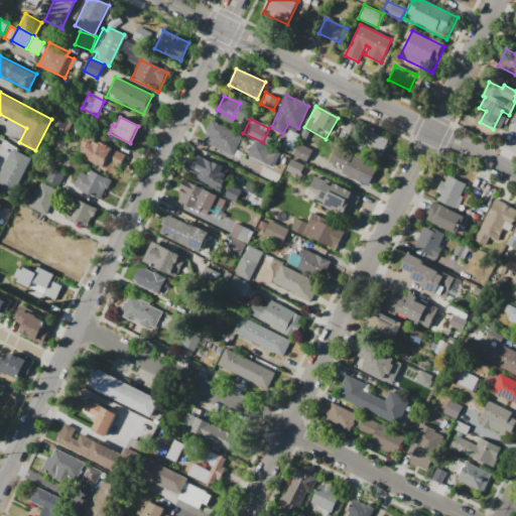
[(205,140),(214,120),(243,134),(234,154),(205,140)]
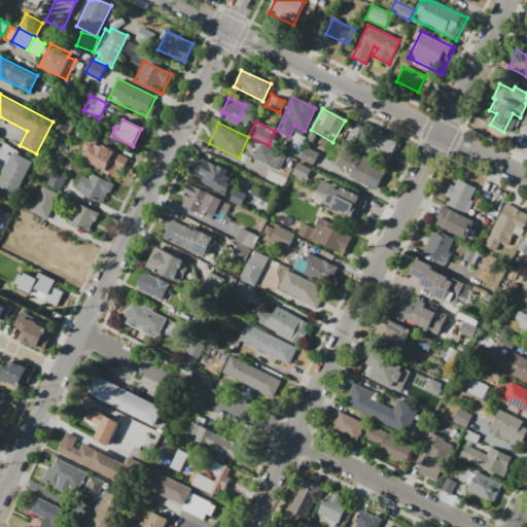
[(289,146),(296,133),(307,138),(300,151),(289,146)]
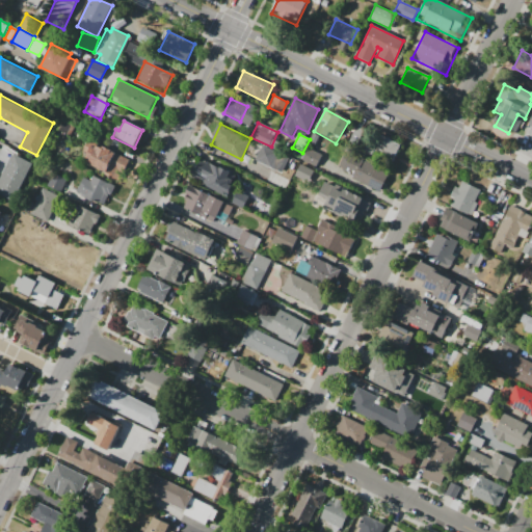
[(399,144),(391,164),(366,152),(369,145),(374,148),(379,135),(399,144)]
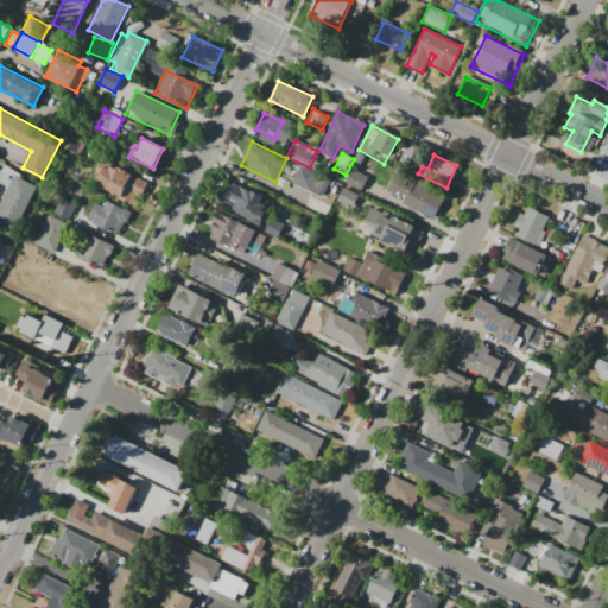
[(116,165),(149,181),(135,208),(103,192),(116,165)]
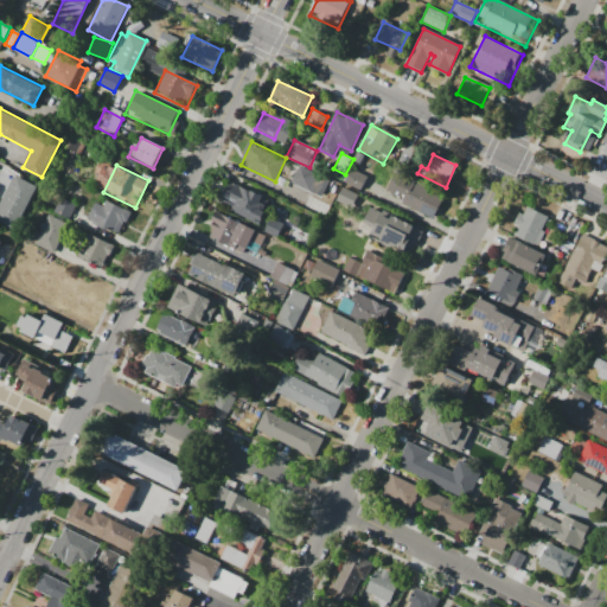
[(292,183),(299,167),(315,176),(308,190),(292,183)]
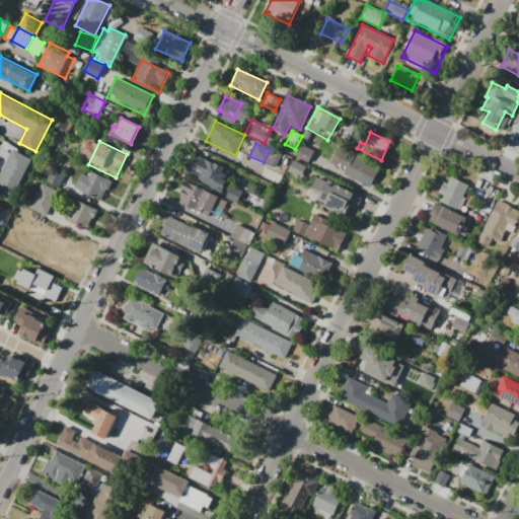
[(296,156),(302,144),(314,151),(308,162),(296,156)]
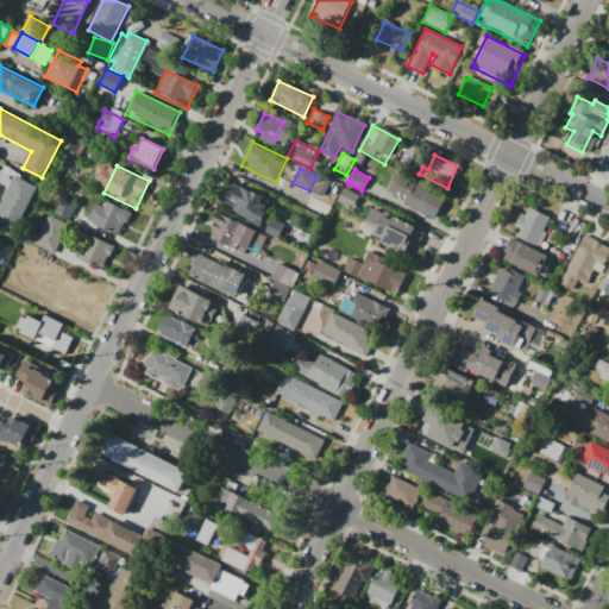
[(16,231),(0,223),(0,205),(16,176),(19,177),(19,176),(38,187),(16,231)]
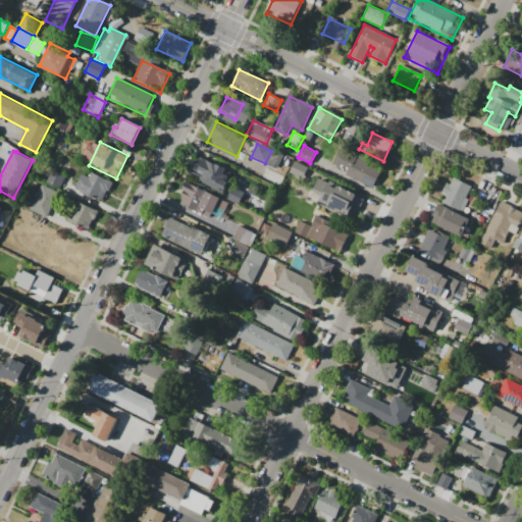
[(337,151),(381,172),(373,189),(329,168),(337,151)]
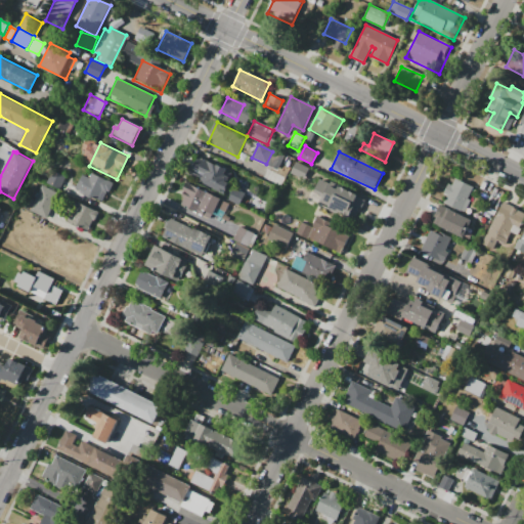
[(210,163),(216,166),(217,164),(228,169),(225,175),(229,177),(226,183),(229,185),(225,193),(201,182),(205,175),(192,169),(197,160),(209,166),(210,163)]
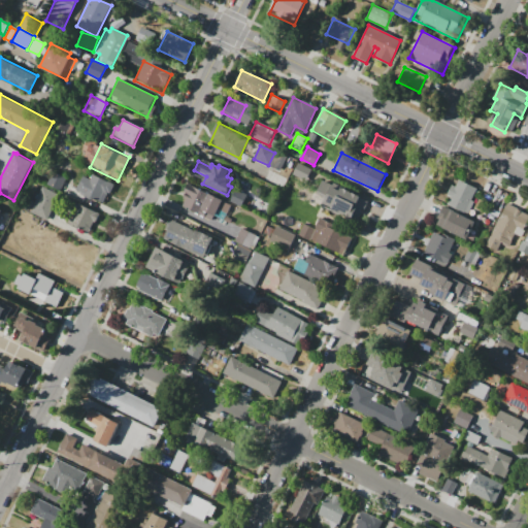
[(53,172),(66,178),(59,191),(46,185),(53,172)]
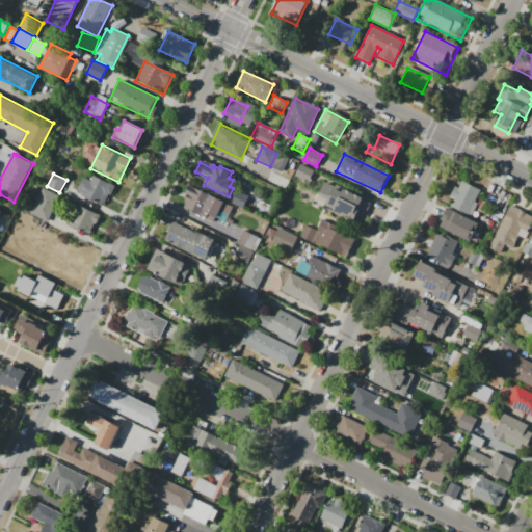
[(84,178),(90,181),(94,176),(115,186),(111,196),(109,195),(105,205),(94,200),(92,201),(76,192),(79,186),(80,187),(84,178)]
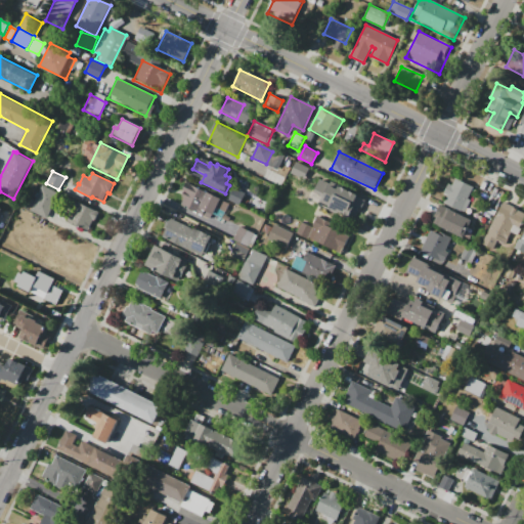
[(313,190),(323,195),(319,204),(354,219),(364,198),(319,177),(313,190)]
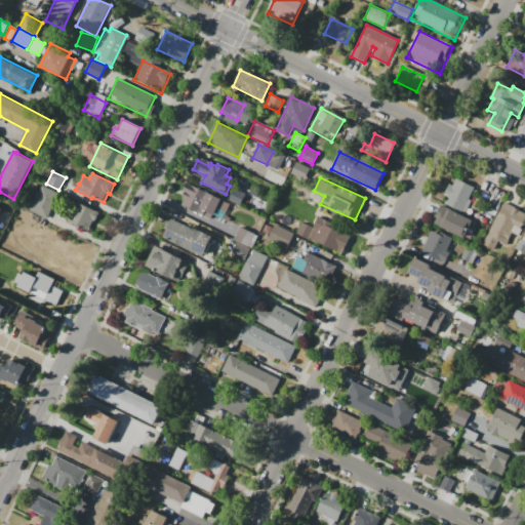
[(475,187),(469,199),(473,201),(467,214),(445,203),(448,197),(448,196),(445,194),(449,184),(453,186),(456,178),(475,187)]
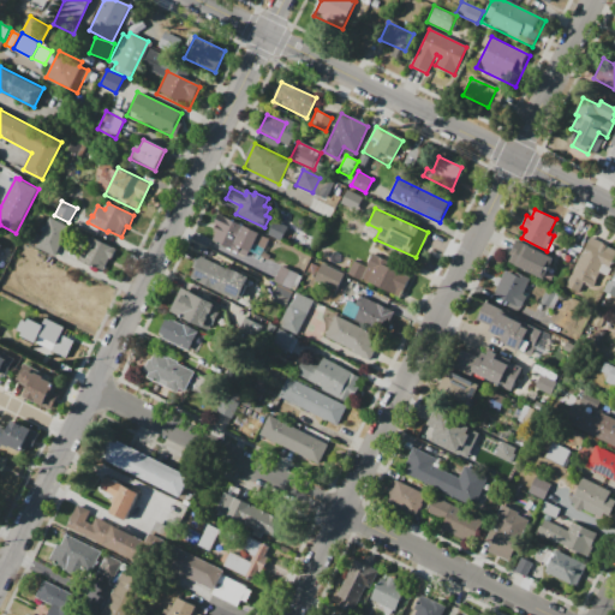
[(49,218),(69,227),(53,256),(27,243),(33,230),(41,234),(49,218)]
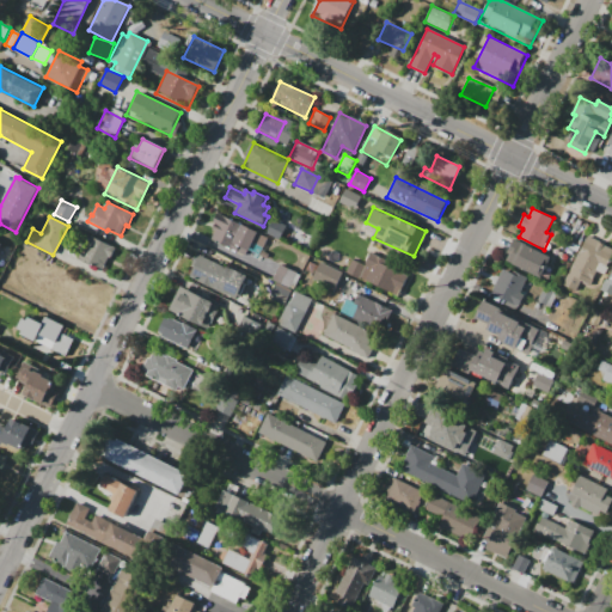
[(225,218),(268,238),(257,259),(215,239),(218,232),(210,228),(216,216),(224,220),(225,218)]
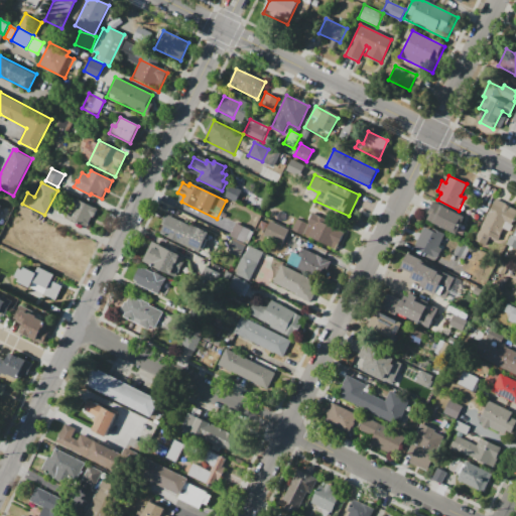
[(236,202),(225,196),(230,184),(242,190),(236,202)]
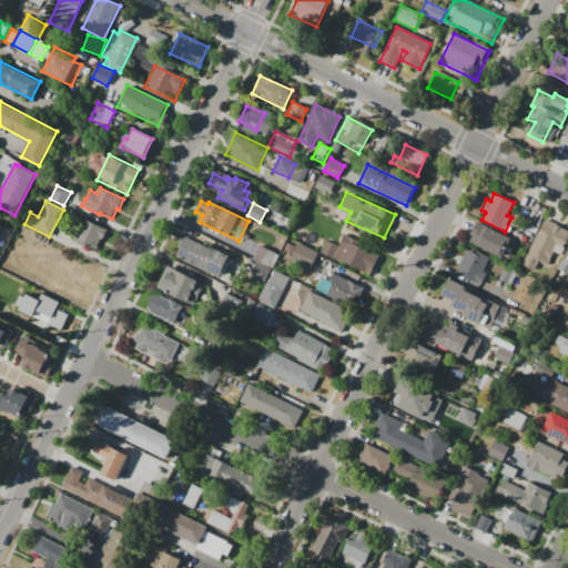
[(82,217),(107,230),(102,239),(101,237),(94,251),(71,239),(82,217)]
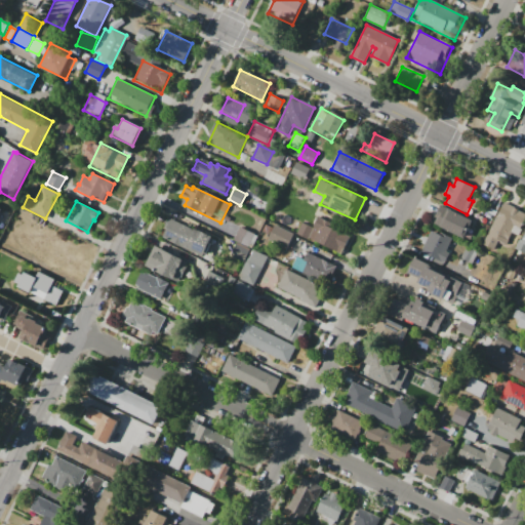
[(503,201),(515,207),(514,207),(524,212),(524,218),(520,229),(515,226),(505,246),(497,243),(493,249),(482,244),(503,201)]
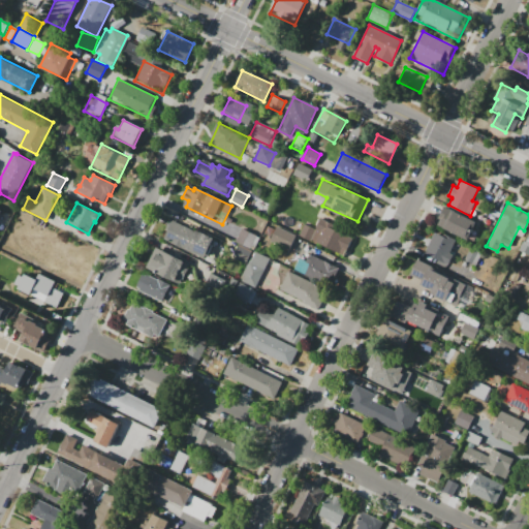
[(466,240),(437,225),(440,219),(438,218),(444,206),(476,222),(466,240)]
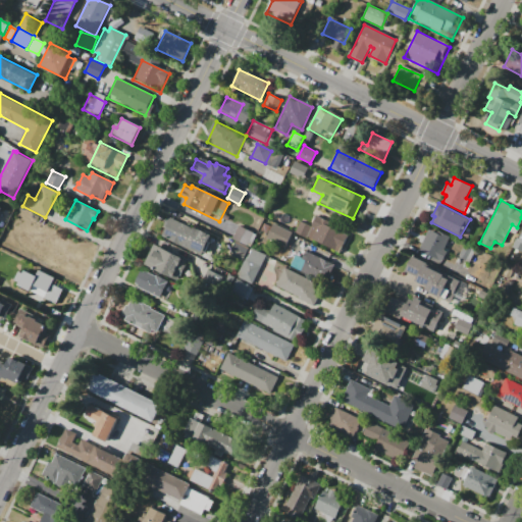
[(307,237),(313,225),(311,224),(316,215),(329,222),(327,225),(348,236),(340,253),(307,237)]
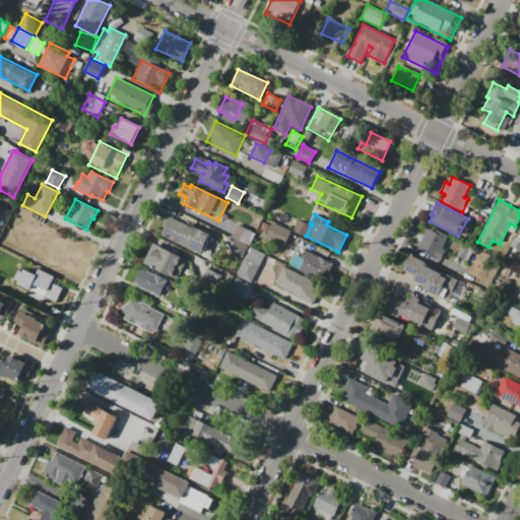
[(160,235),(169,217),(190,226),(182,245),(160,235)]
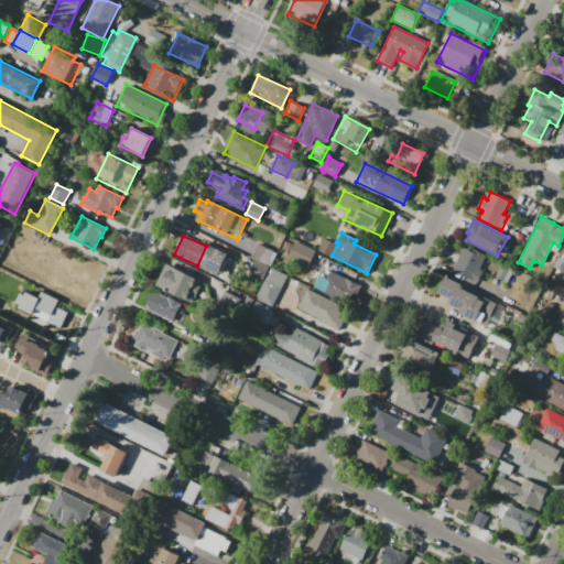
[(337,245),(331,257),(320,251),(325,239),(337,245)]
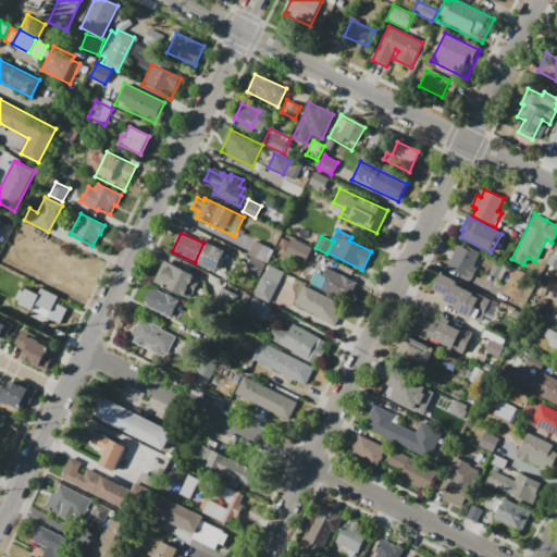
[(291,238),(311,248),(302,267),(282,256),(291,238)]
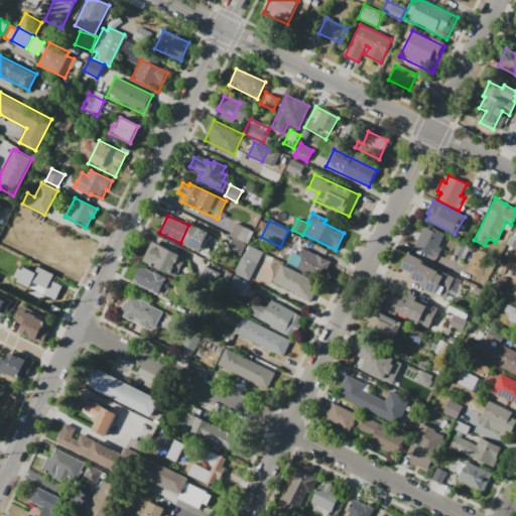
[(235,223),(251,230),(244,242),(229,235),(235,223)]
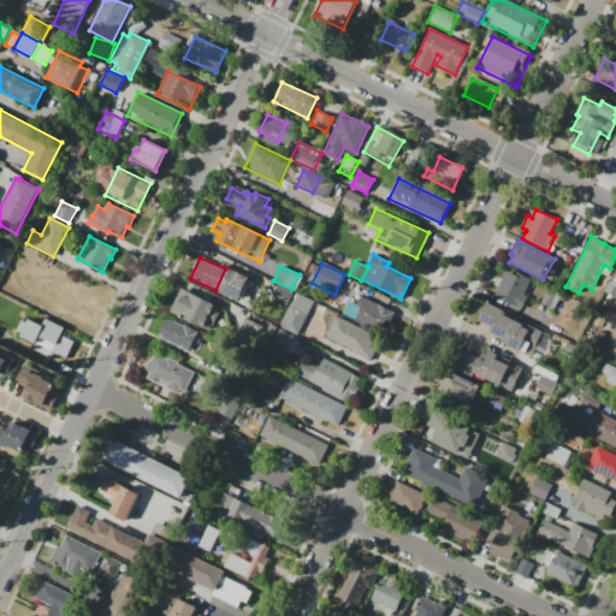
[(231,270),(250,278),(241,298),(221,290),(231,270)]
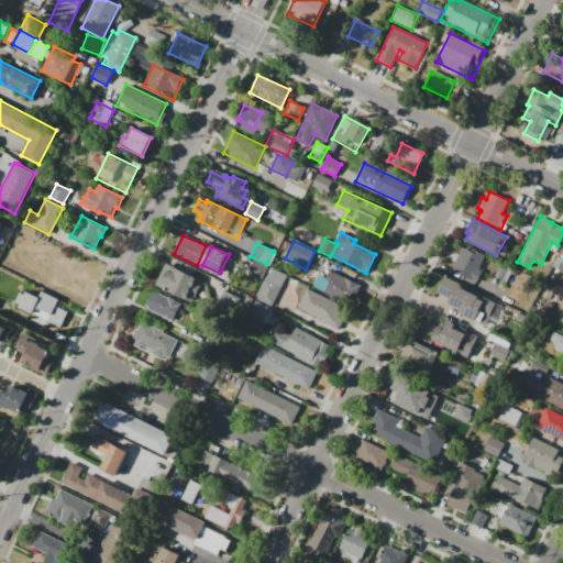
[(463,246),(472,251),(473,249),(486,254),(478,268),(482,271),(476,283),(451,271),(455,262),(452,260),(455,253),(459,254),(463,246)]
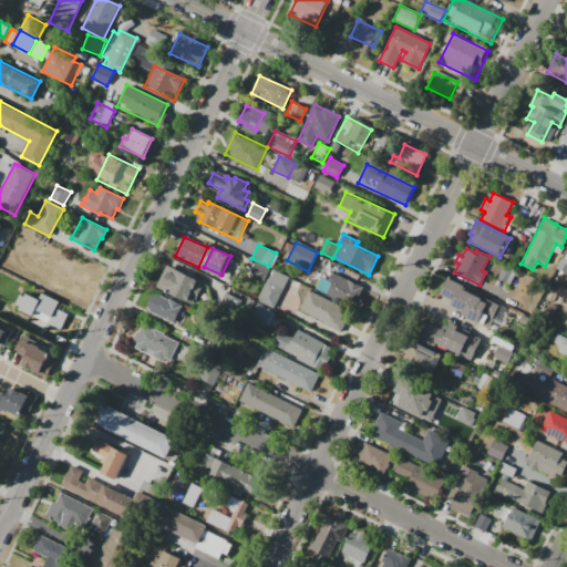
[(566,250),(566,272),(556,268),(562,258),(563,259),(566,250)]
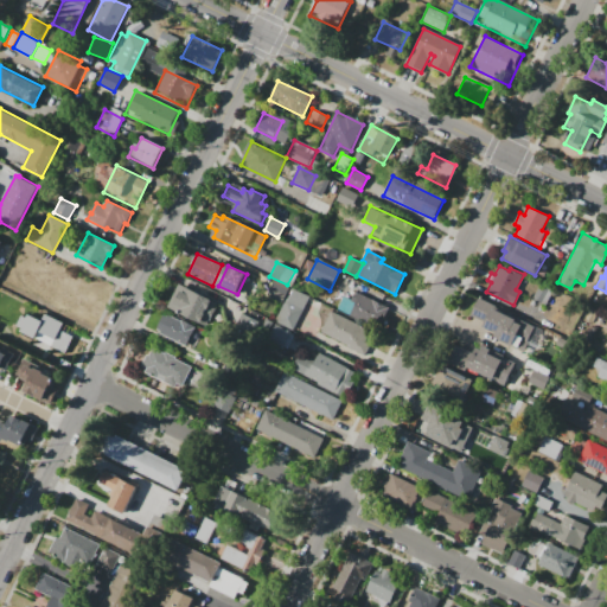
[(274,280),(289,287),(282,304),(267,296),(274,280)]
